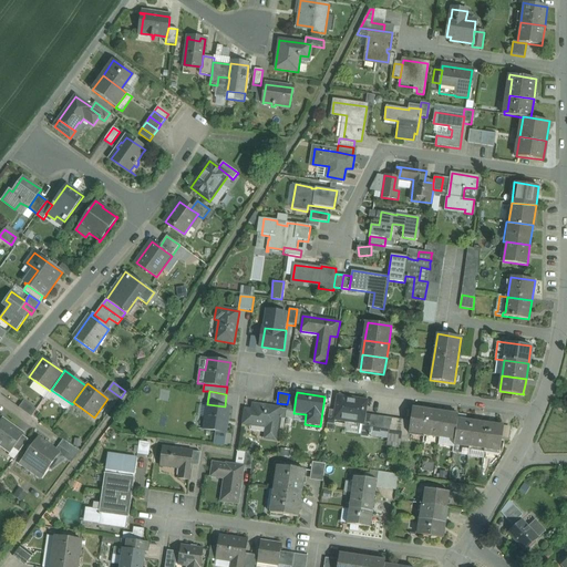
[(296,397),(289,395),(287,404),(286,419),(292,420),(294,413),(296,397)]
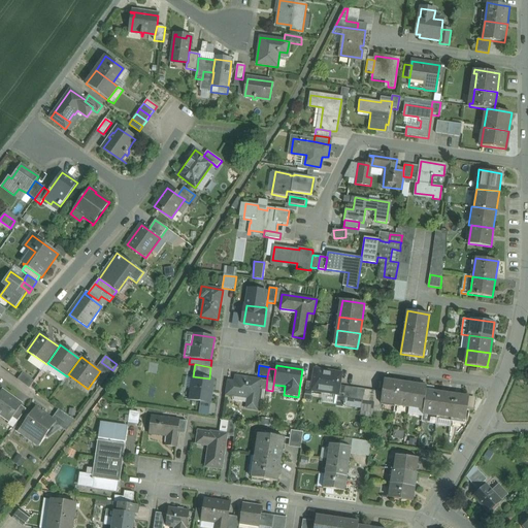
[(341,373),(315,369),(312,383),(311,391),(337,395),(338,395),(339,386),(341,373)]
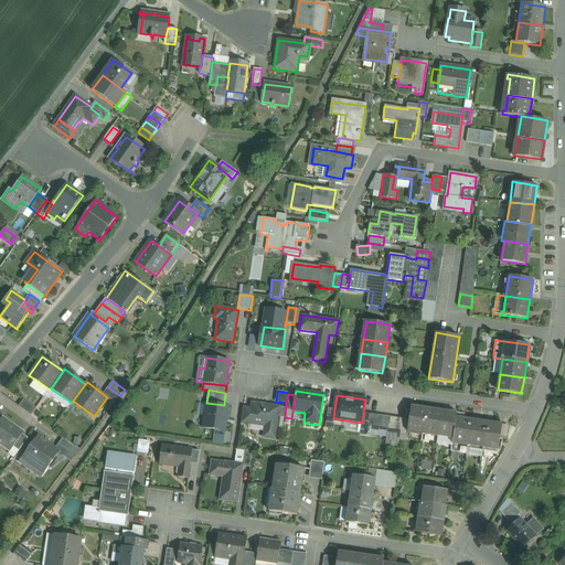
[(36,408),(24,400),(19,406),(31,415),(36,408)]
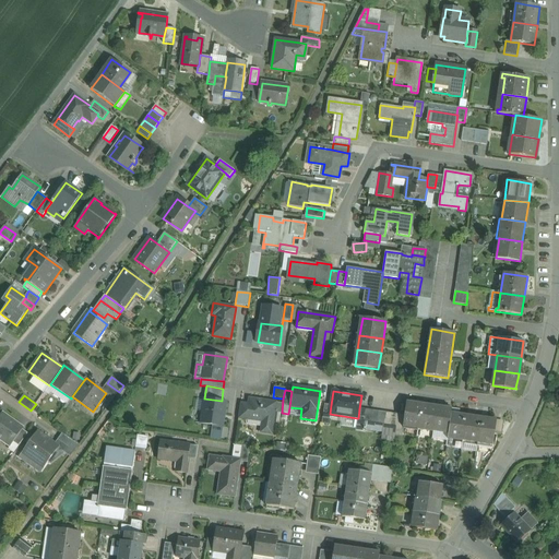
[(222,401),(204,399),(201,424),(223,427),(227,402),(222,401)]
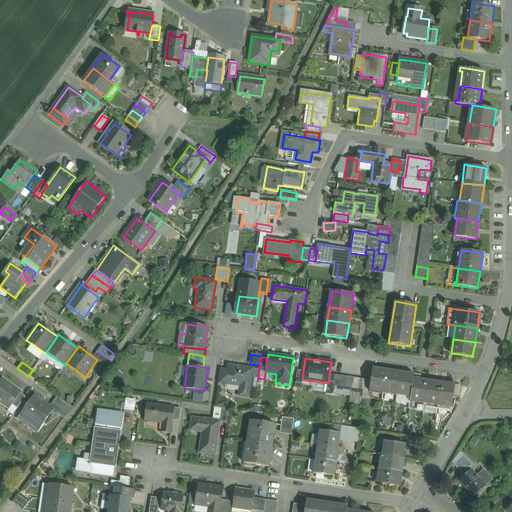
[(253,369),(228,365),(227,370),(228,371),(226,384),(240,386),(239,396),(249,398),(253,369)]
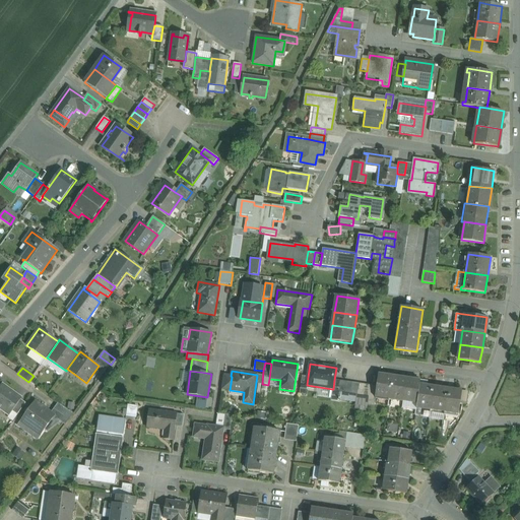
[(392,376),(378,374),(375,398),(389,400),(392,376)]
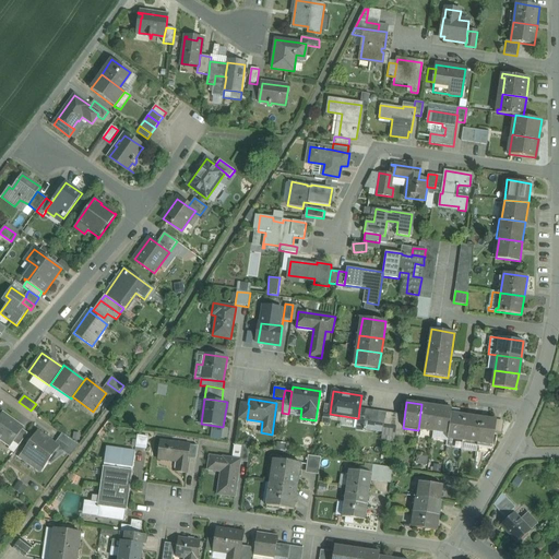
[(248,404),(241,403),(239,418),(247,419),(249,405),(248,404)]
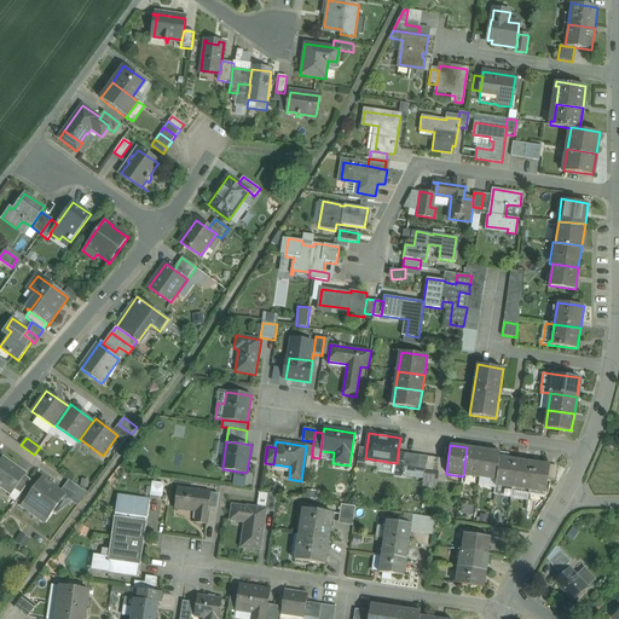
[(366,449),(359,447),(357,469),(364,470),(365,458),(366,449)]
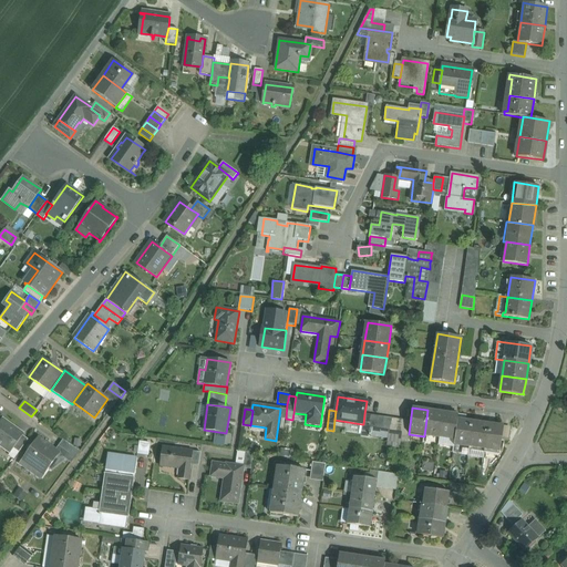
[(443,412),(428,410),(424,436),(439,439),(440,439),(443,412)]
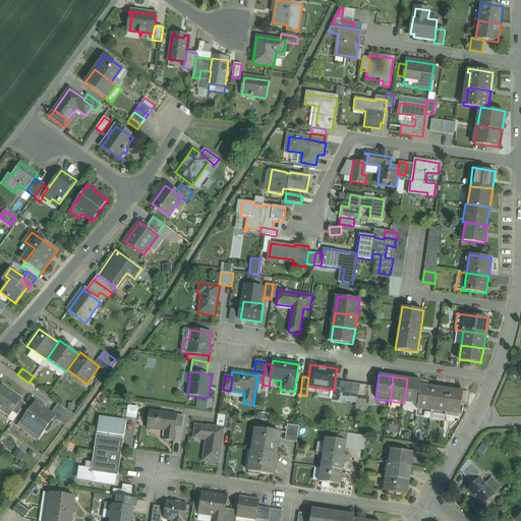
[(421,381),(407,379),(404,403),(417,405),(420,386),(421,381)]
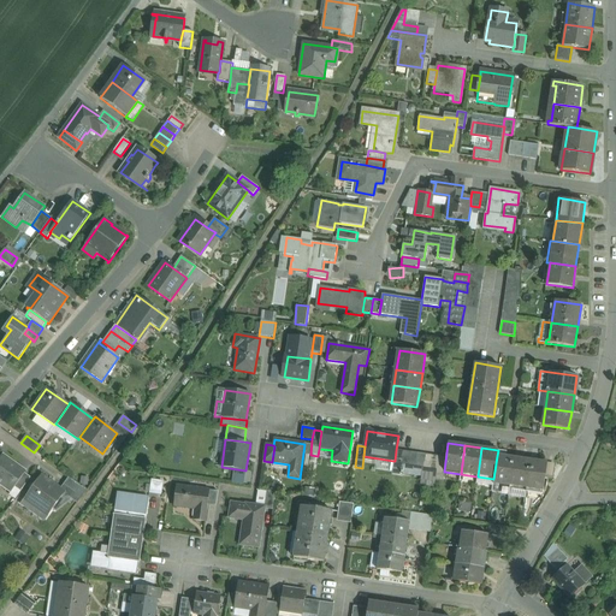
[(403,451),(396,450),(395,461),(394,461),(394,465),(401,466),(403,451)]
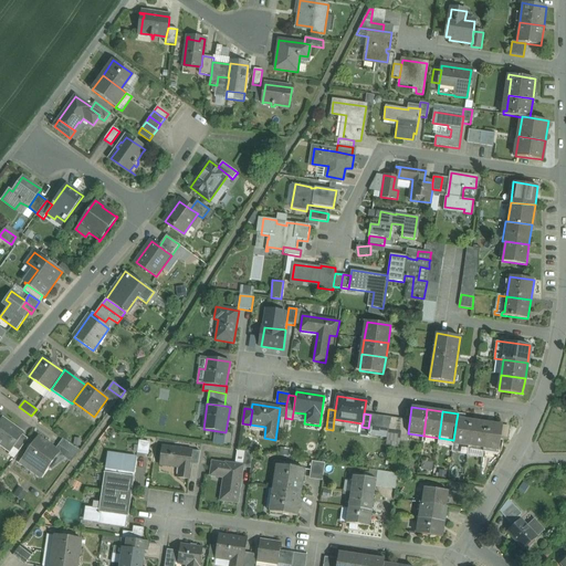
[(472,421),(457,419),(453,440),(453,444),(468,447),(472,421)]
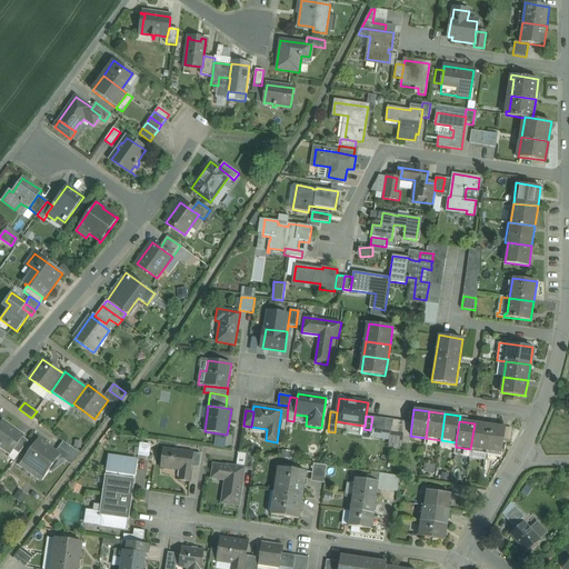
[(16,431),(3,422),(0,427),(0,446),(0,447),(1,446),(9,451),(11,449),(20,436),(21,435),(20,435),(18,437),(13,433),(16,431)]
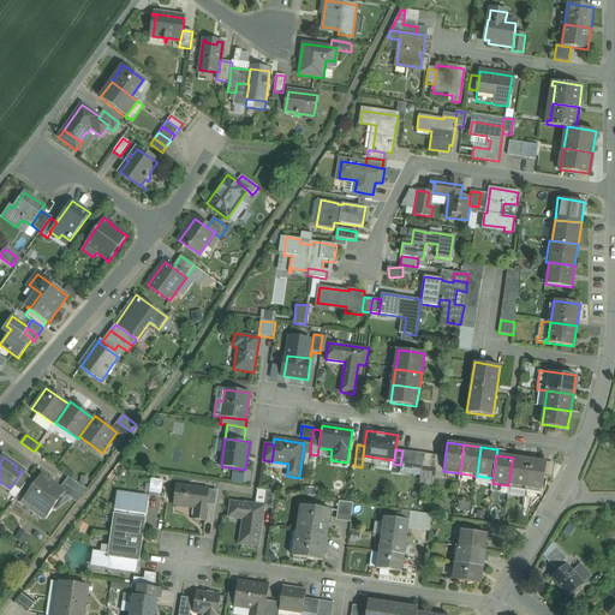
[(530,460),(513,458),(508,485),(525,488),(530,460)]
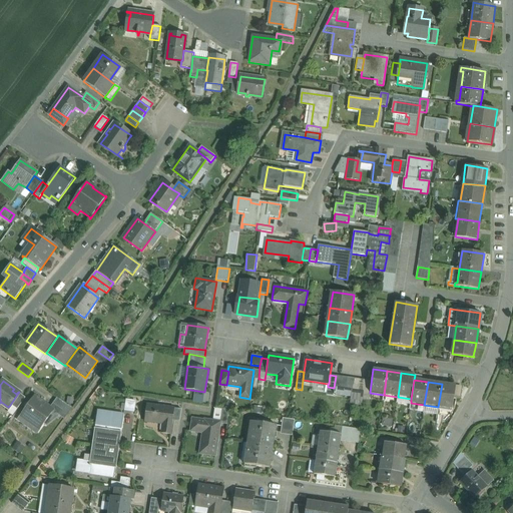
[(456,386),(442,384),(438,407),(452,409),(456,386)]
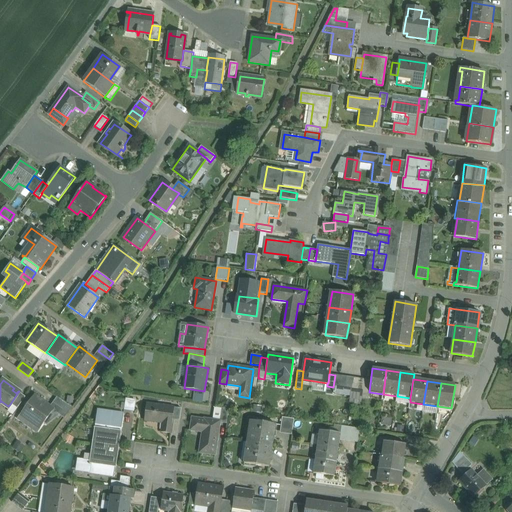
[(18,392),(10,404),(17,409),(25,397),(18,392)]
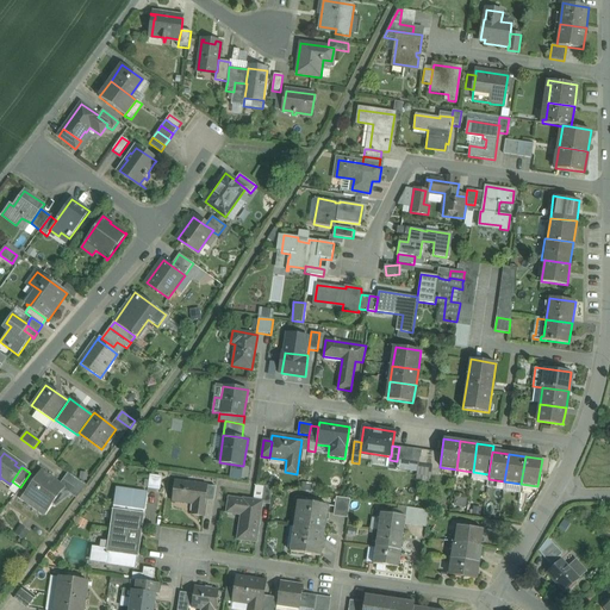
[(41,471),(24,495),(48,511),(63,490),(63,489),(58,485),(49,479),(50,478),(41,471)]
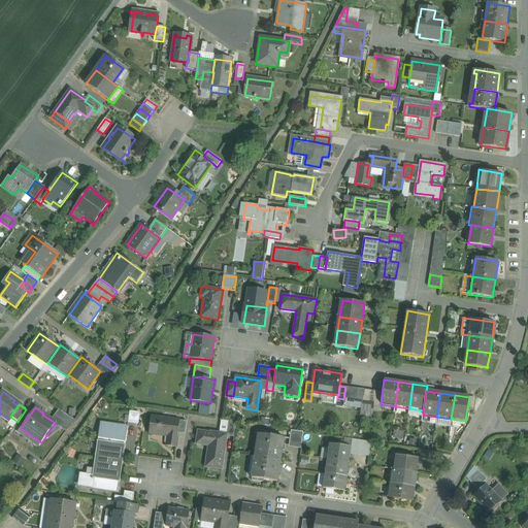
[(69,417),(59,409),(55,416),(65,423),(69,417)]
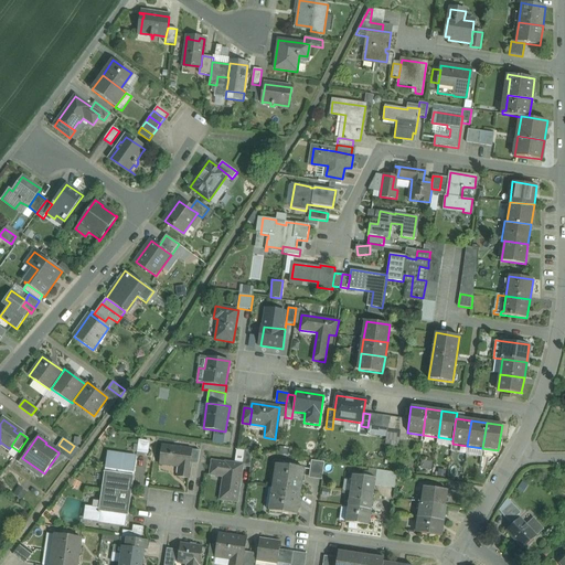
[(149,454),(150,443),(139,440),(137,451),(149,454)]
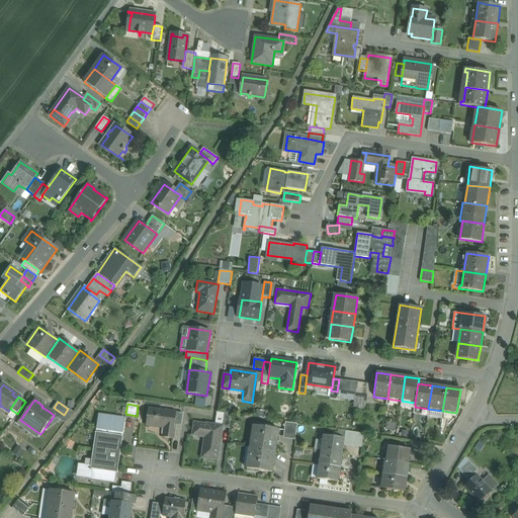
[(64,415),(54,408),(50,412),(54,415),(54,416),(60,420),(64,415)]
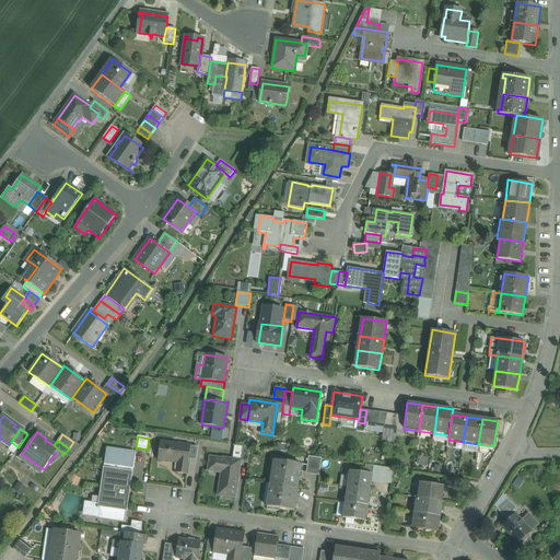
[(191,446),(160,442),(158,459),(177,463),(176,474),(187,475),(189,459),(191,446)]
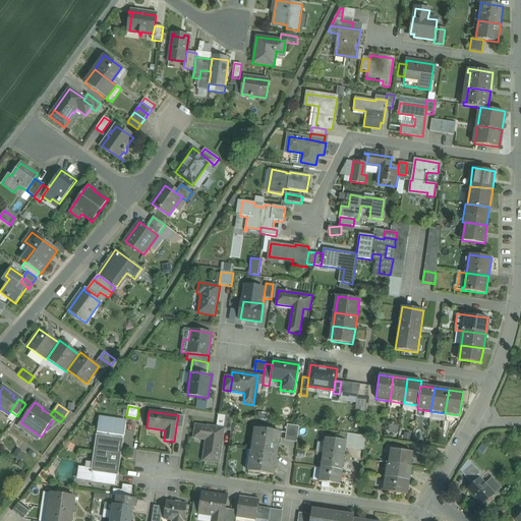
[(184,416),(178,415),(176,427),(183,428),(184,416)]
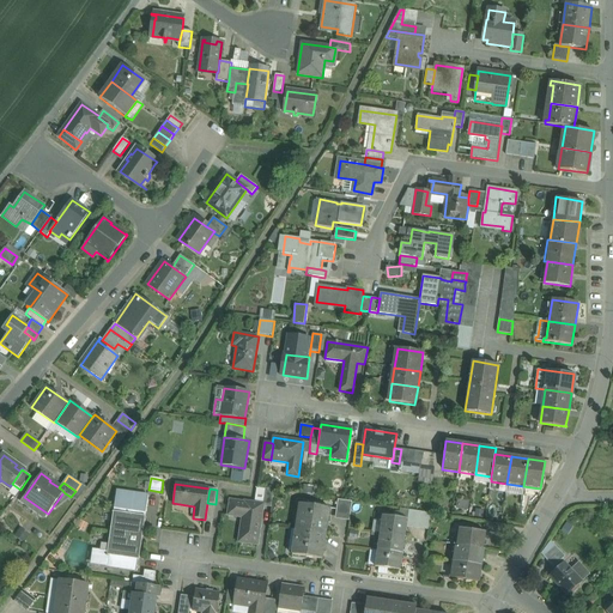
[(263,505),(266,490),(258,489),(255,504),(263,505)]
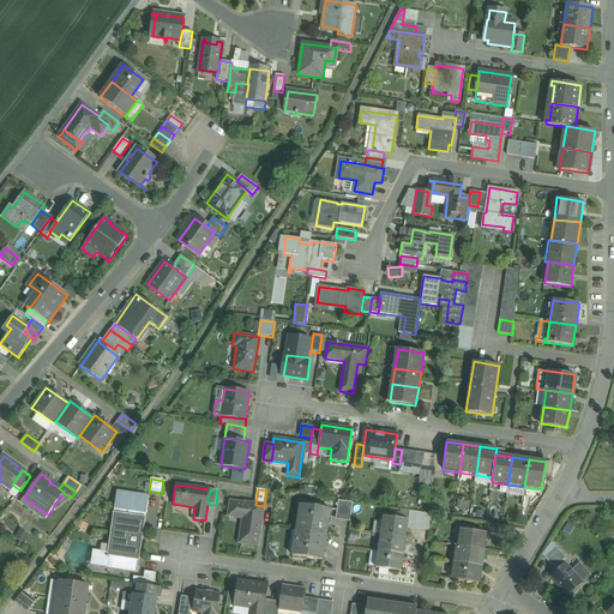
[(266,491),(264,506),(264,507),(271,509),(275,492),(266,491)]
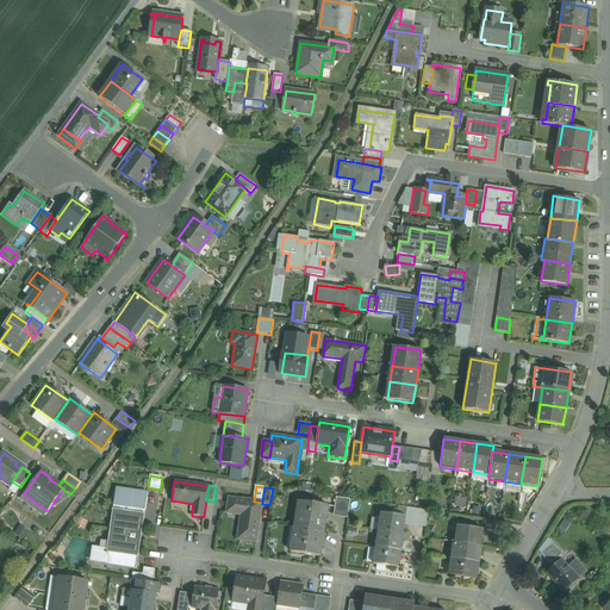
[(126,492),(117,491),(117,489),(116,489),(112,510),(144,514),(148,493),(126,490),(126,492)]
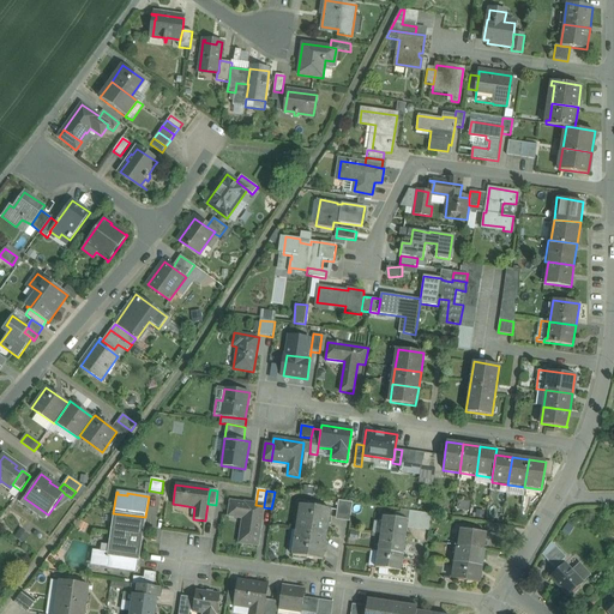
[(256,505),(246,504),(230,501),(229,515),(242,516),(239,543),(259,546),(264,507),(264,506),(256,505)]
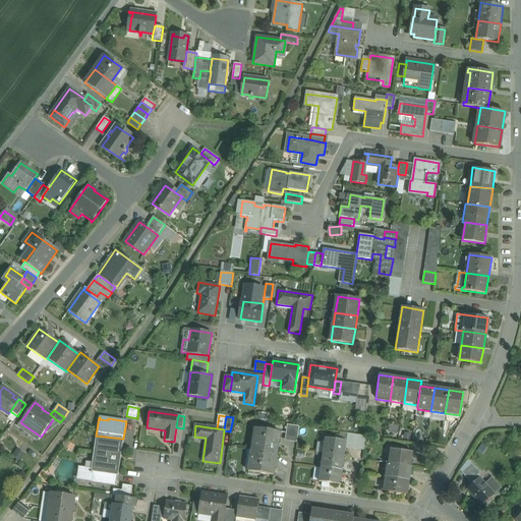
[(299,426),(287,425),(285,439),(297,441),(299,426)]
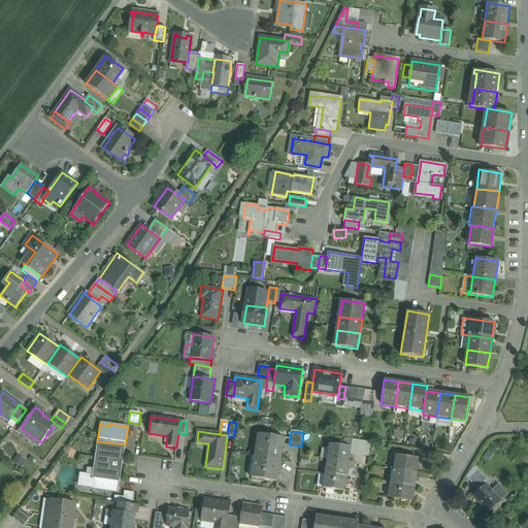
[(284,438),(258,434),(255,457),(281,460),(284,438)]
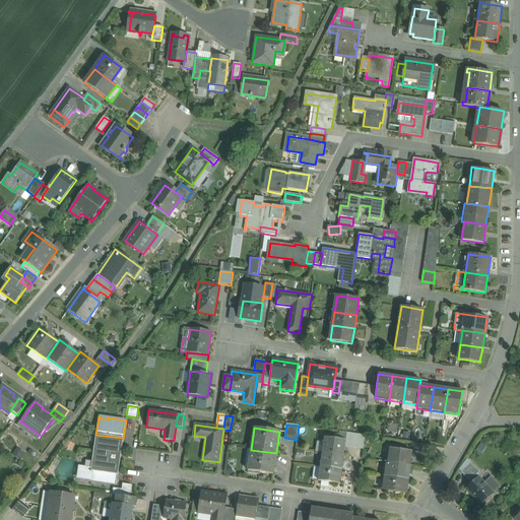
[(355,435),(349,434),(347,445),(354,446),(355,435)]
